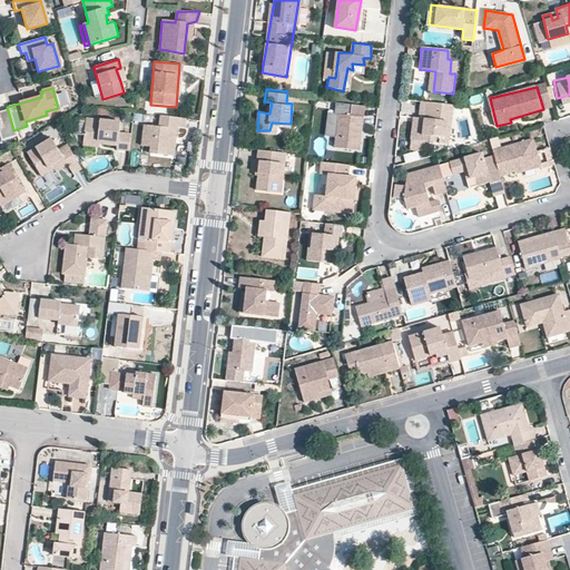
[(337,92),(337,101),(352,102),(353,95),(337,92)]
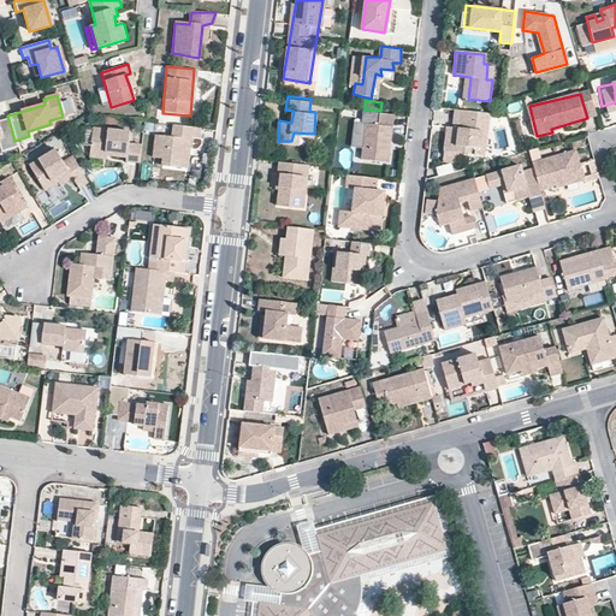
[(490,113),(461,110),(458,128),(452,128),(450,150),(471,154),(472,148),(485,149),(490,113)]
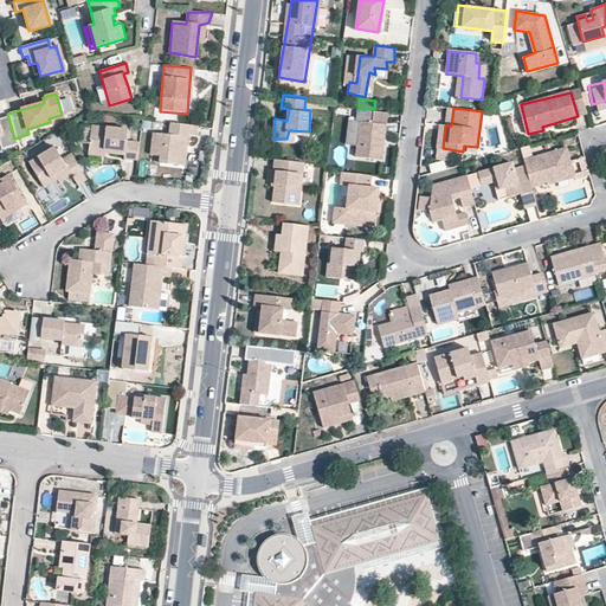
[(384,113),(365,110),(358,160),(378,162),(384,113)]
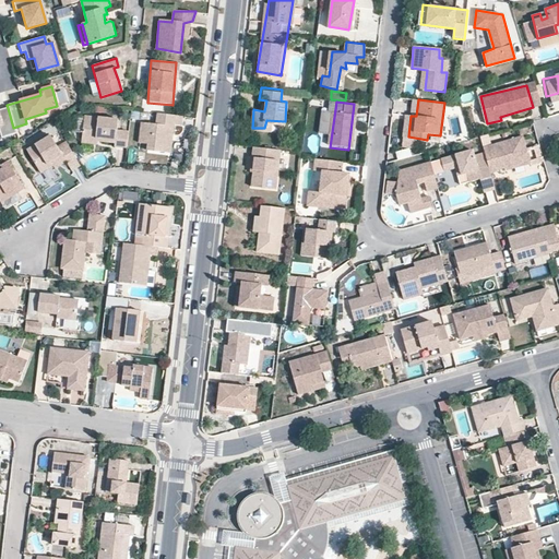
[(0,107),(0,106),(0,127),(1,128),(6,138),(18,135),(8,108),(2,110),(0,107)]
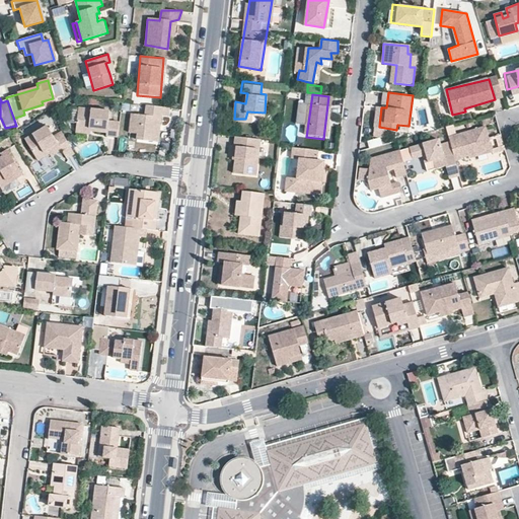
[(108,109),(78,106),(75,127),(106,131),(105,135),(117,137),(119,121),(107,120),(108,109)]
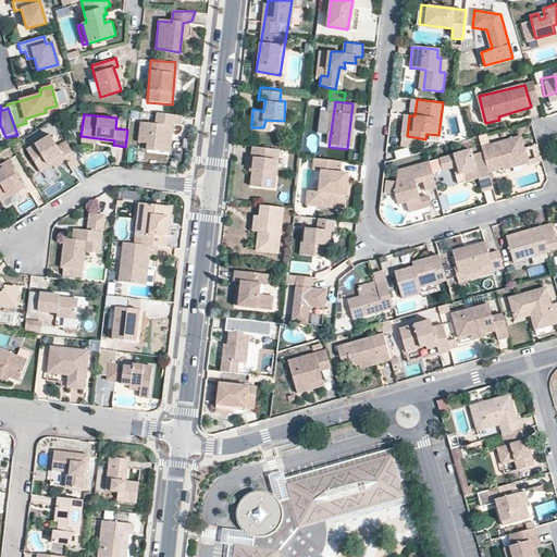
[(180,118),(157,115),(160,121),(140,120),(137,144),(147,143),(147,151),(158,150),(158,144),(163,143),(163,135),(172,135),(172,125),(181,124),(180,118)]
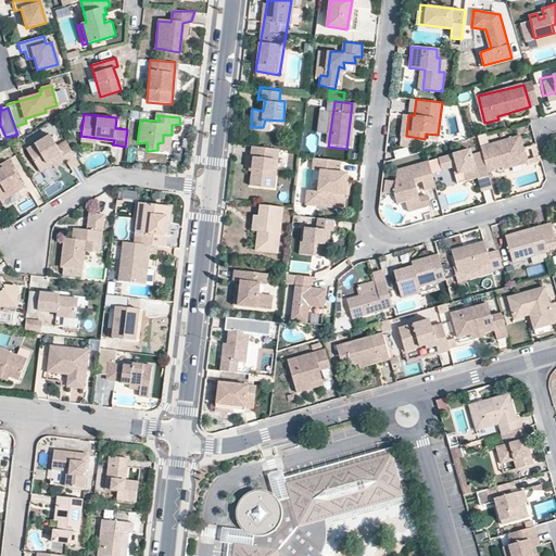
[(49,134),(25,148),(38,169),(64,156),(72,169),(78,162),(66,142),(58,147),(49,134)]
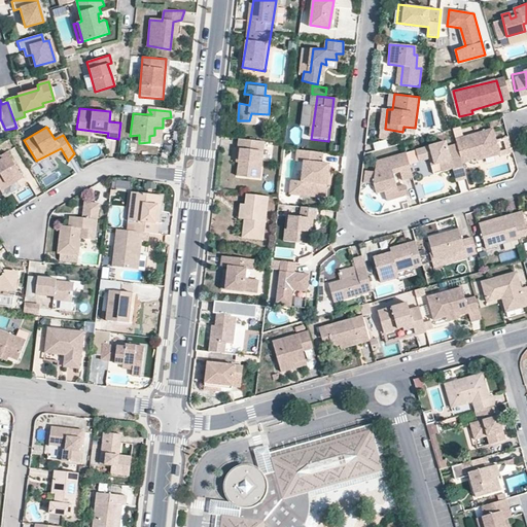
[(492,128),(458,138),(462,156),(463,163),(497,151),(492,128)]
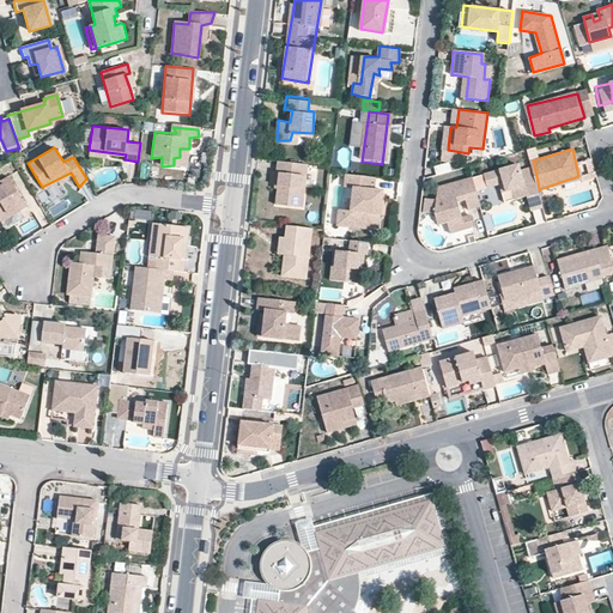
[(305,161),(279,161),(277,205),(304,206),(305,161)]
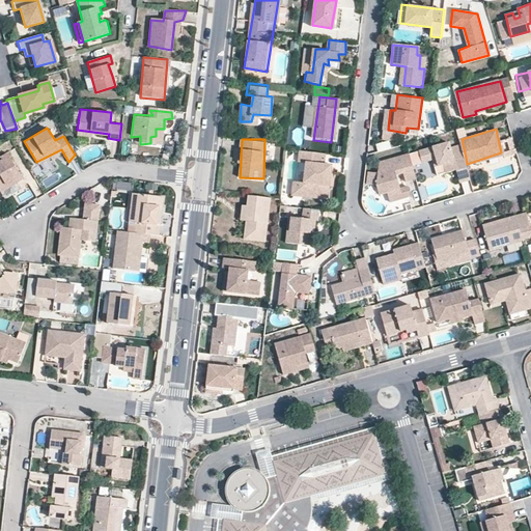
[(470,178),(467,164),(466,158),(454,162),(448,142),(419,151),(422,160),(429,159),(431,166),(443,164),(447,172),(455,170),(458,179),(470,178)]
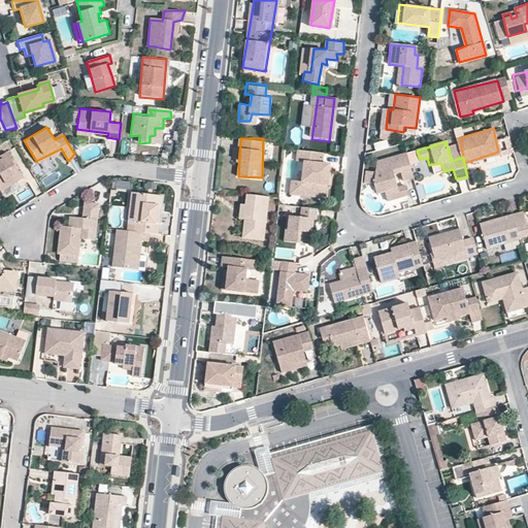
[(324,153),(298,150),(297,159),(311,162),(311,171),(303,171),(302,180),(296,180),(295,194),(321,199),(323,183),(319,183),(320,173),(327,174),(329,163),(323,162),(324,153)]
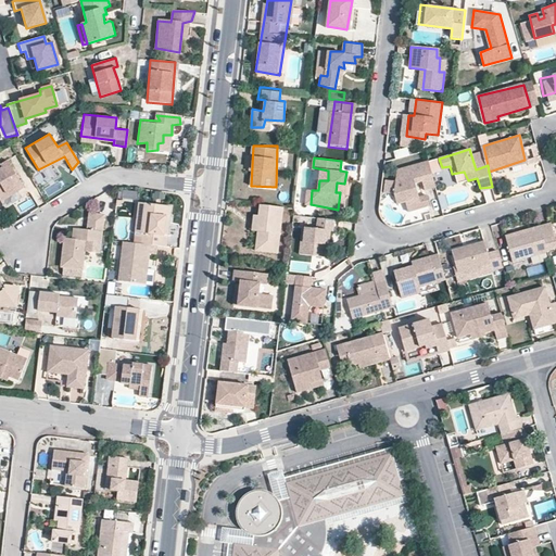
[(7,162),(0,165),(0,198),(1,201),(23,187),(7,162)]
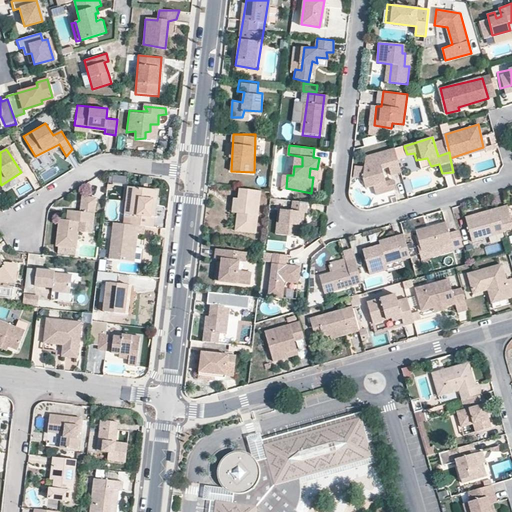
[(383,170),(390,169),(391,175),(401,173),(395,149),(365,155),(364,181),(367,188),(374,186),(377,196),(397,190),(393,181),(387,182),(383,170)]
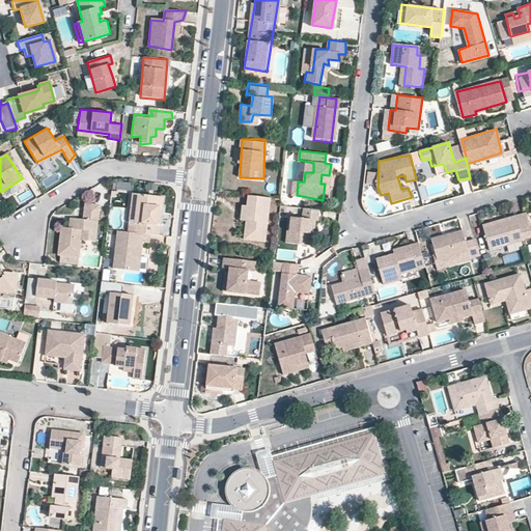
[(135,222),(134,231),(140,232),(158,234),(159,223),(155,224),(156,204),(161,204),(162,195),(131,190),(129,220),(135,222)]
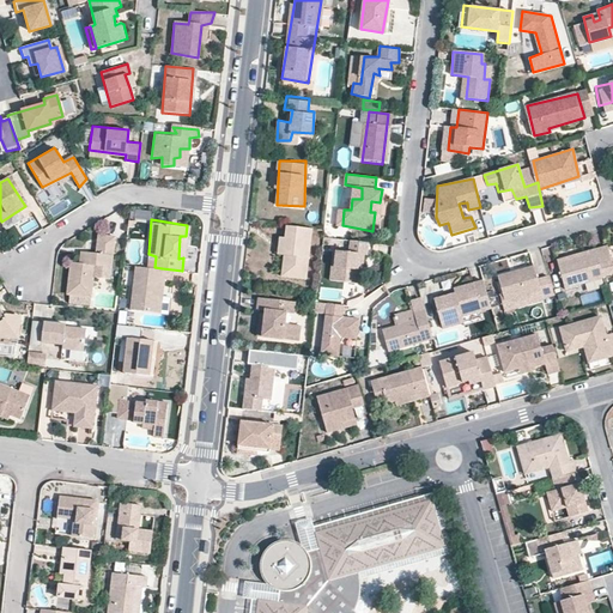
[(308,281),(314,226),(287,224),(280,278),(308,281)]
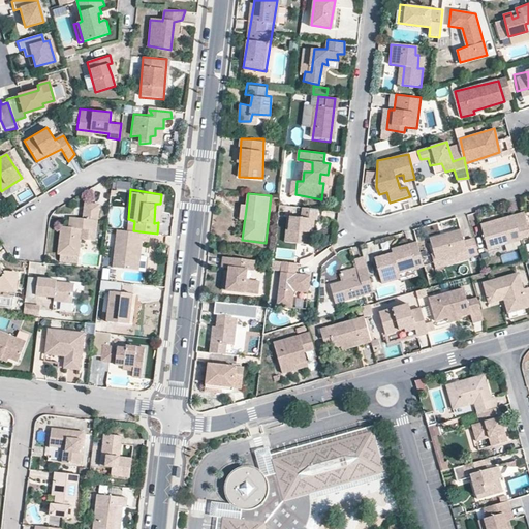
[(85,218),(84,228),(96,228),(98,206),(88,203),(85,218)]
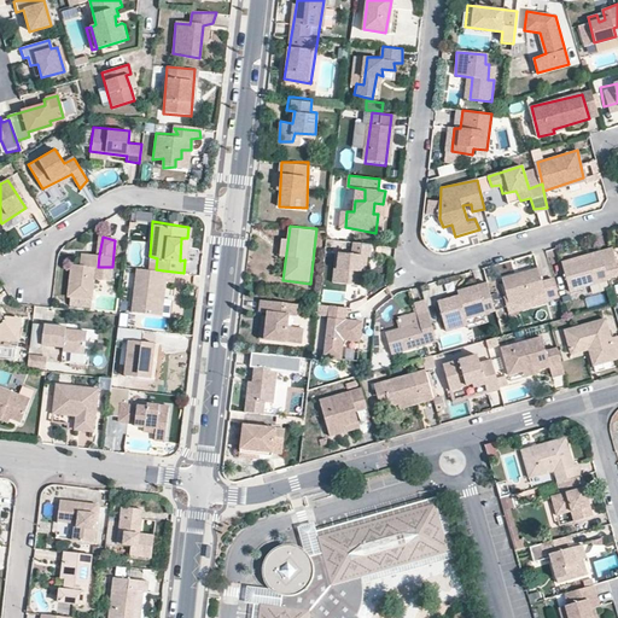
[(340,240),(332,284),(359,289),(366,245),(340,240)]
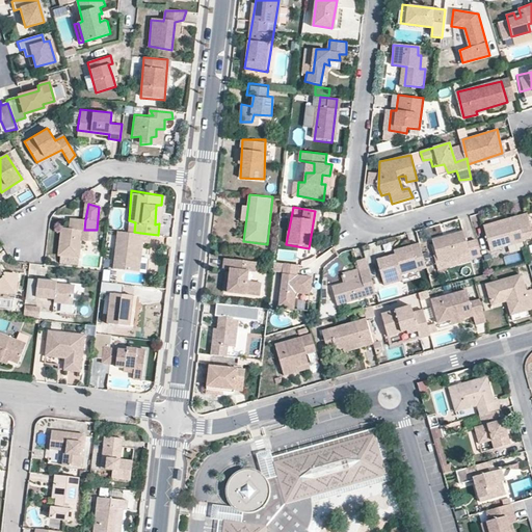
[(60,229),(58,254),(81,256),(84,230),(85,219),(62,217),(60,229)]
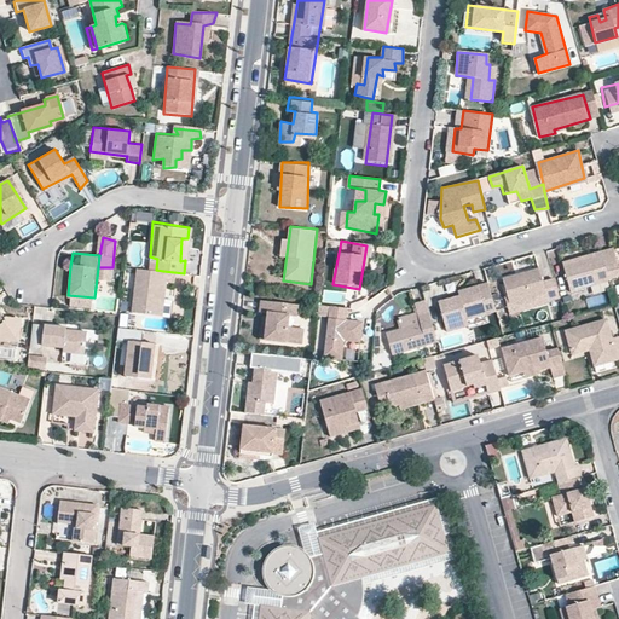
[(613,253),(561,266),(567,289),(618,276),(613,253)]
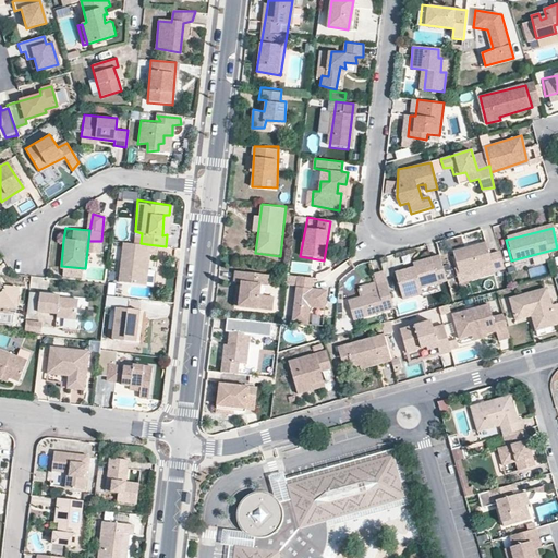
[(492,238),(452,249),(460,278),(500,266),(492,238)]
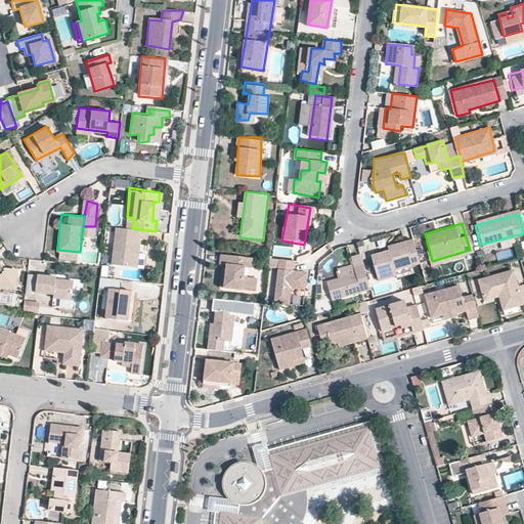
[(132,228),(116,227),(113,262),(135,264),(138,229),(132,228)]
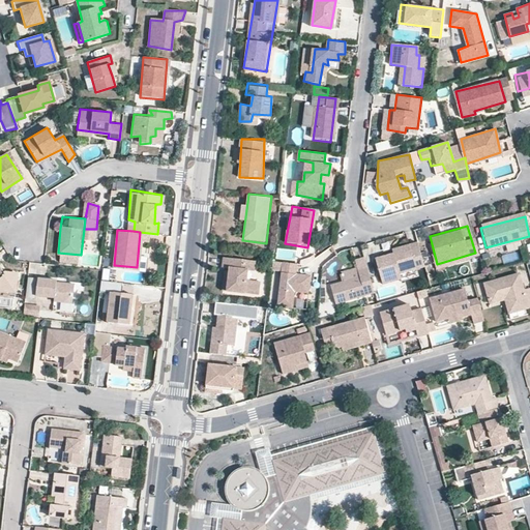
[(415,247),(378,258),(384,278),(420,268),(415,247)]
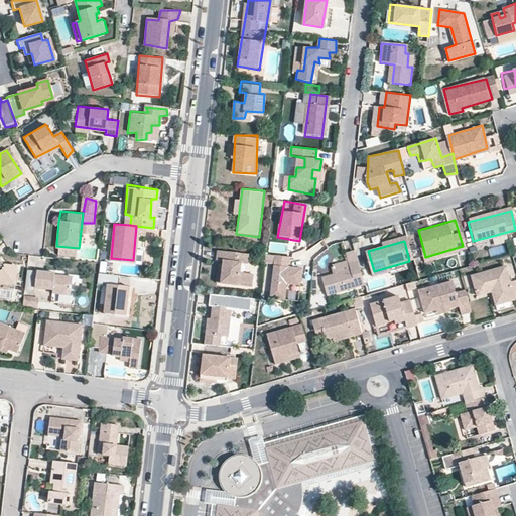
[(253,254),(220,249),(215,281),(247,286),(253,254)]
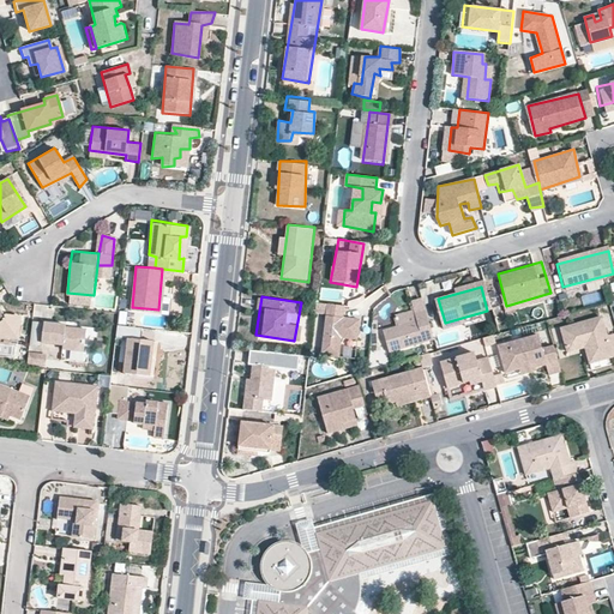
[(359,309),(332,305),(321,354),(348,360),(359,309)]
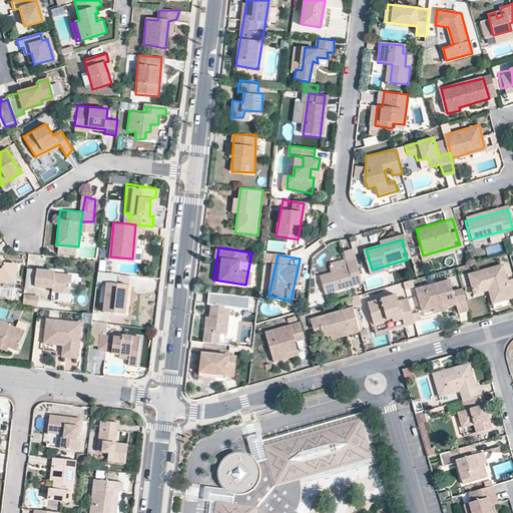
[(0,257),(0,282),(14,284),(17,265),(4,263),(0,257)]
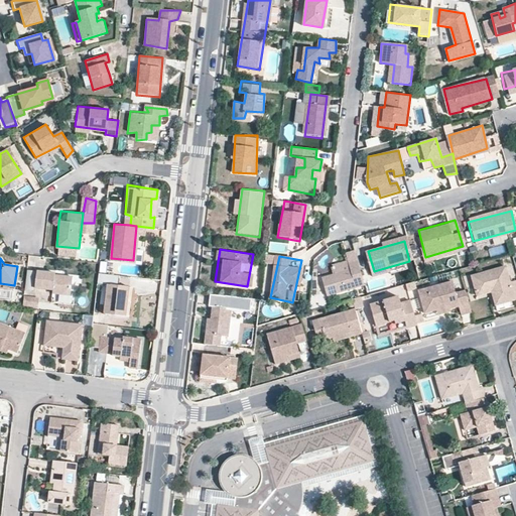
[(515,281),(512,264),(472,274),(480,307),(515,298),(515,281)]
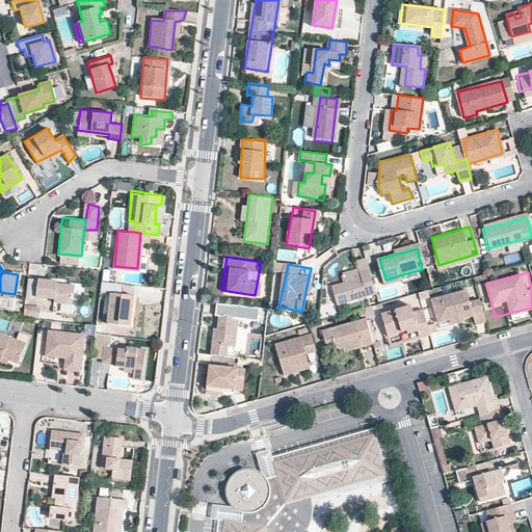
[(367,274),(327,287),(333,306),(373,293),(367,274)]
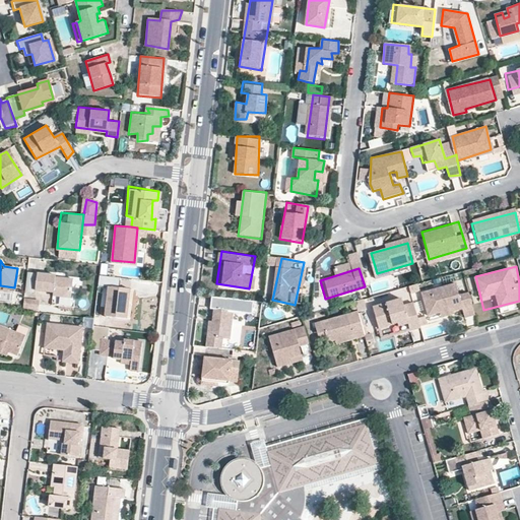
[(37,291),(37,272),(27,272),(27,291),(37,291)]
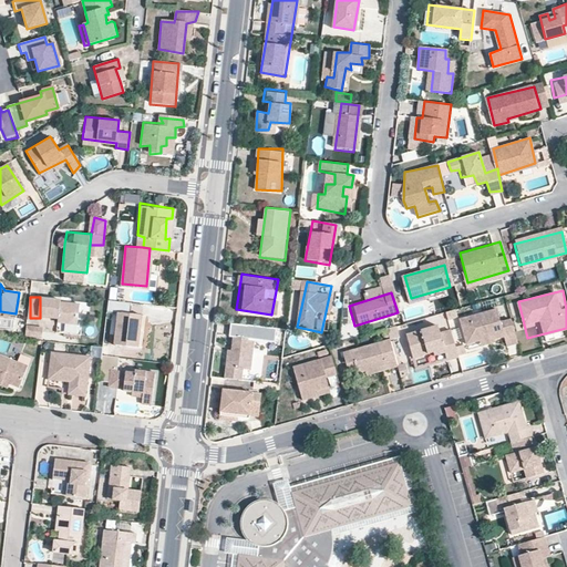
[(61,301),(41,299),(41,317),(58,319),(58,325),(76,326),(79,306),(61,305),(61,301)]
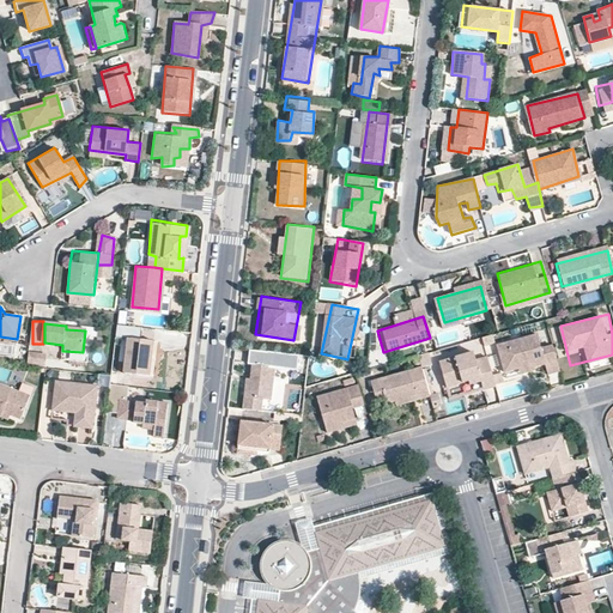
[(545,335),(498,350),(510,386),(556,371),(545,335)]
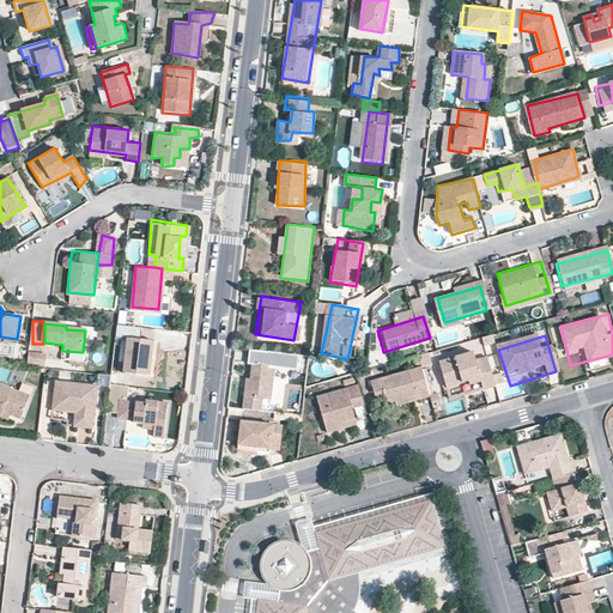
[(127,338),(123,371),(147,371),(149,343),(127,338)]
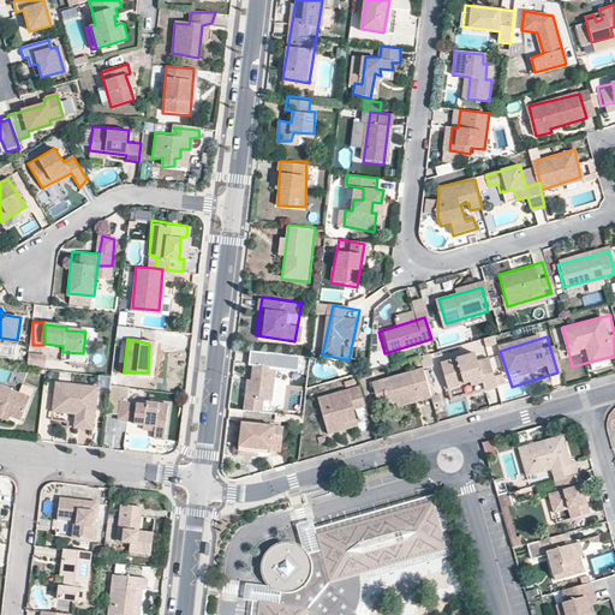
[(484,351),(447,362),(455,392),(493,382),(484,351)]
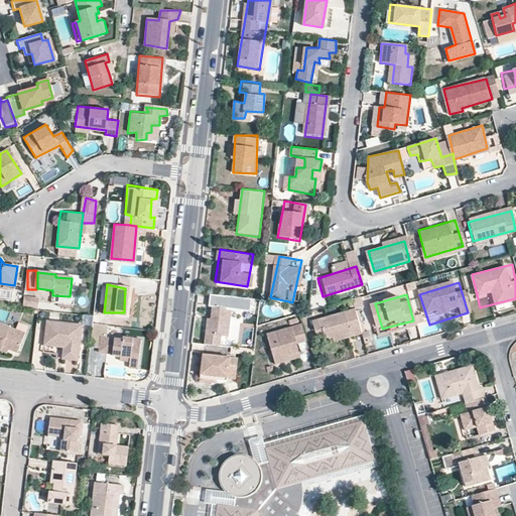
[(230,345),(233,309),(211,307),(207,342),(230,345)]
